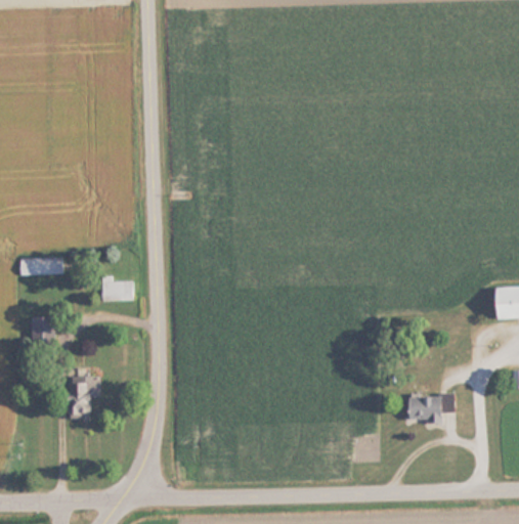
[(60,274),(60,258),(18,258),(18,274),(60,274)]
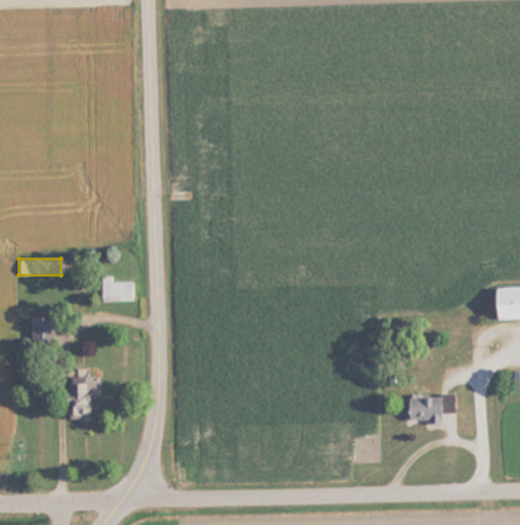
[(131,301),(131,282),(114,282),(114,301),(131,301)]
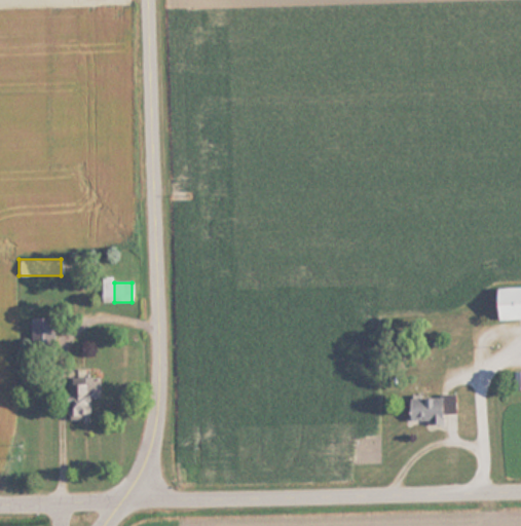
[(520,318),(520,287),(497,288),(498,320),(520,318)]
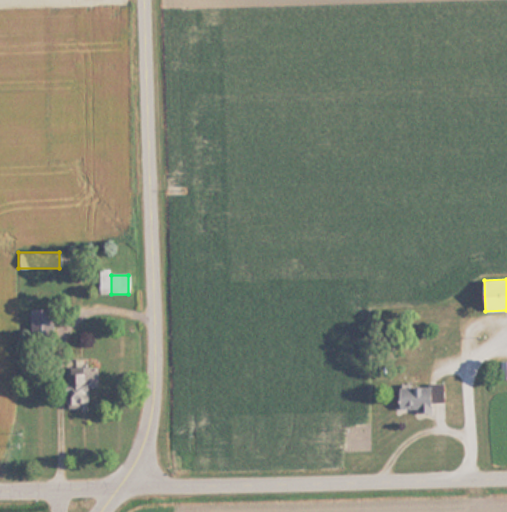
[(51,310),(29,310),(29,339),(51,339),(51,310)]
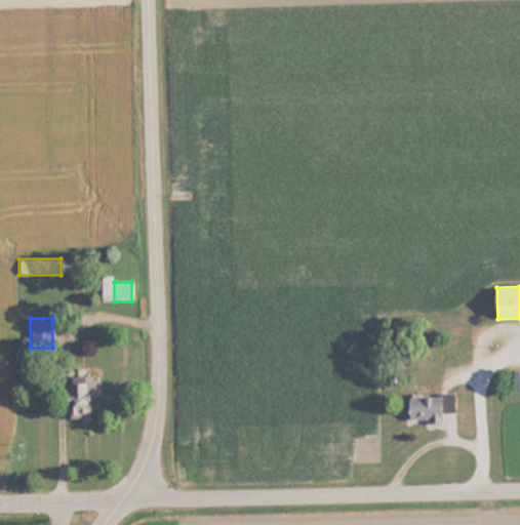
[(101,399),(100,376),(67,377),(67,415),(91,415),(90,399),(101,399)]
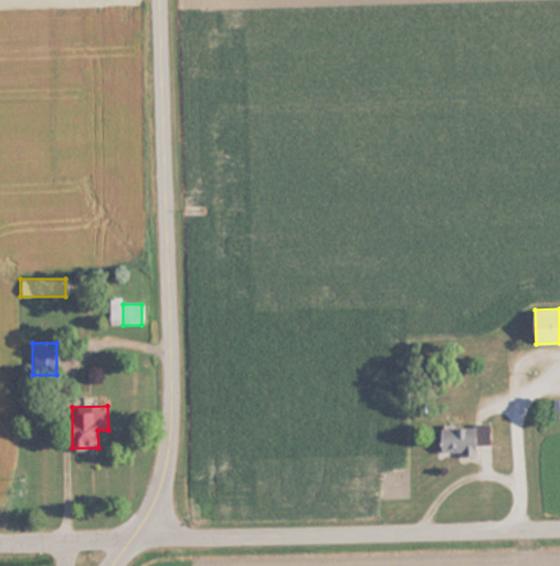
[(478,446),(489,446),(489,426),(441,426),(442,457),(478,456),(478,446)]
